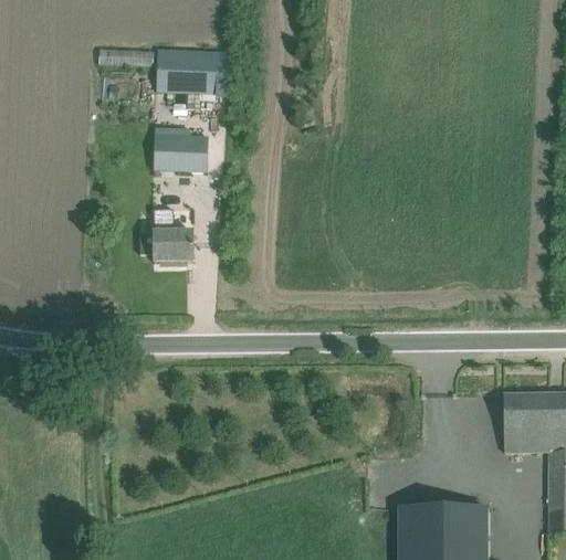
[(216,93),(218,52),(163,49),(160,91),(216,93)]
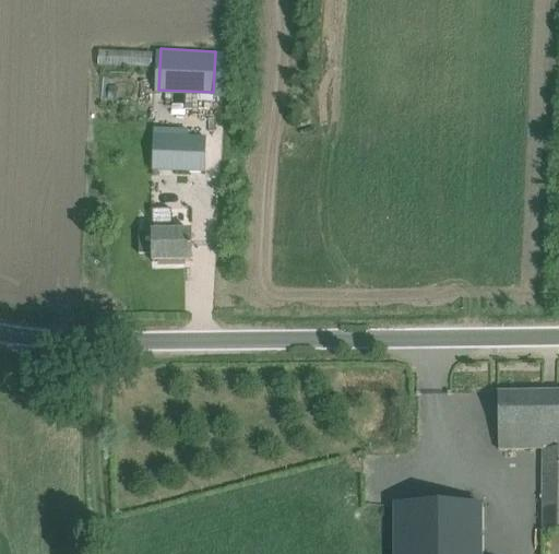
[(153,131),(152,155),(178,156),(178,167),(204,168),(204,157),(205,133),(179,132),(153,131)]
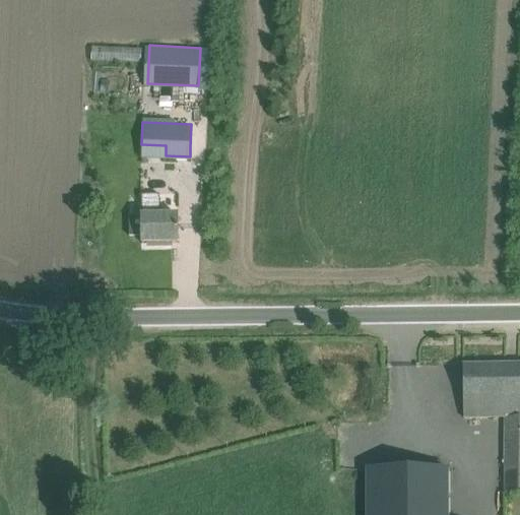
[(161,209),(161,189),(141,190),(141,214),(129,214),(130,233),(142,232),(142,240),(178,239),(177,209),(161,209)]
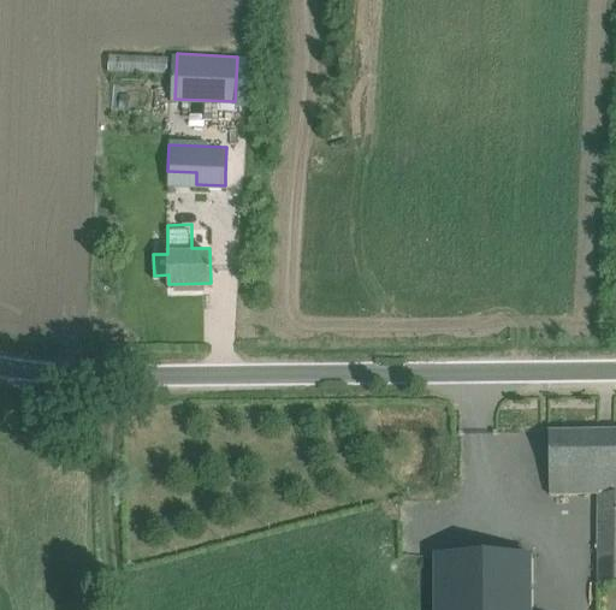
[(615,426),(549,427),(549,451),(549,489),(564,487),(599,487),(599,504),(600,580),(615,579),(615,426)]
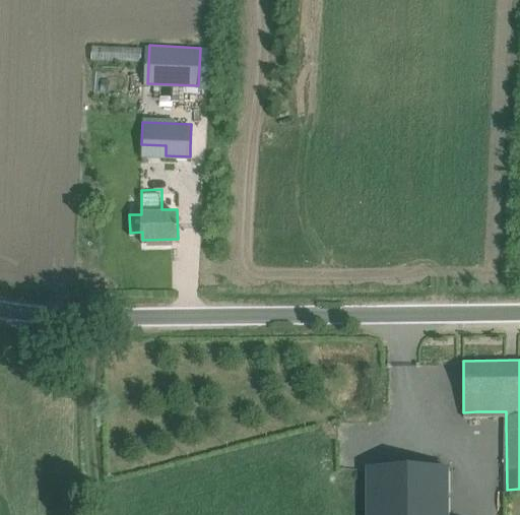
[(448,514),(448,464),(366,464),(366,514),(448,514)]
